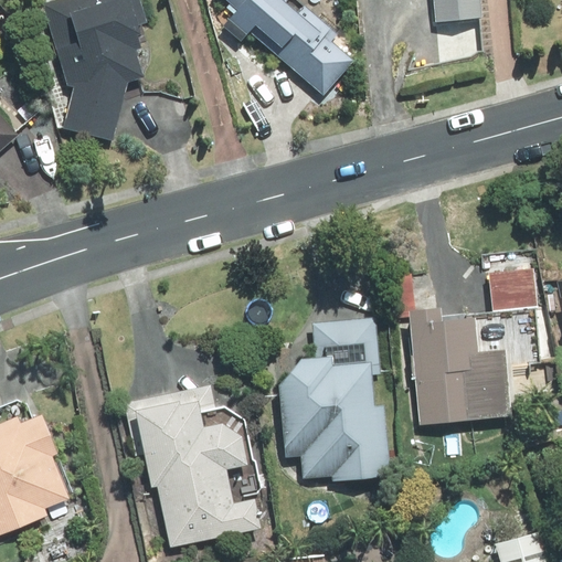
[(116,144),(129,85),(145,81),(136,54),(139,53),(136,40),(138,39),(136,30),(147,27),(138,0),(67,0),(42,8),(72,103),(65,131),(116,144)]
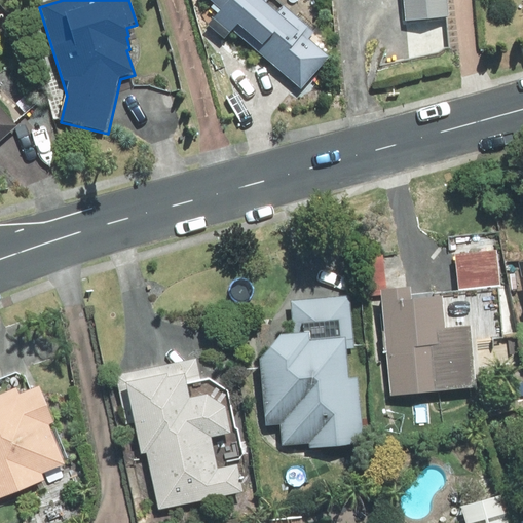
[(232,33),(303,91),(330,61),(308,42),(314,34),(272,0),(206,0),(220,12),(212,22),(229,36),(232,33)]
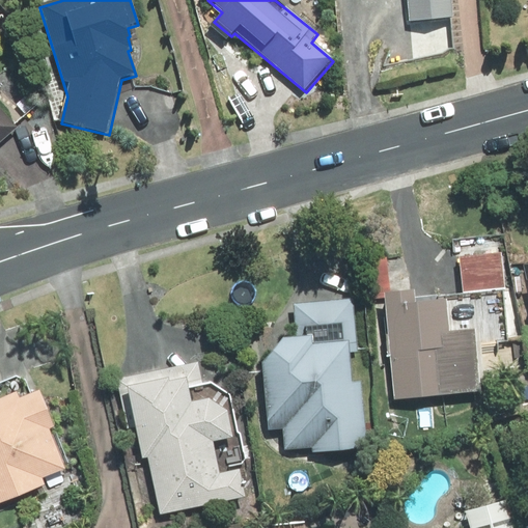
[(407,0),(410,24),(452,20),(450,0),(407,0)]
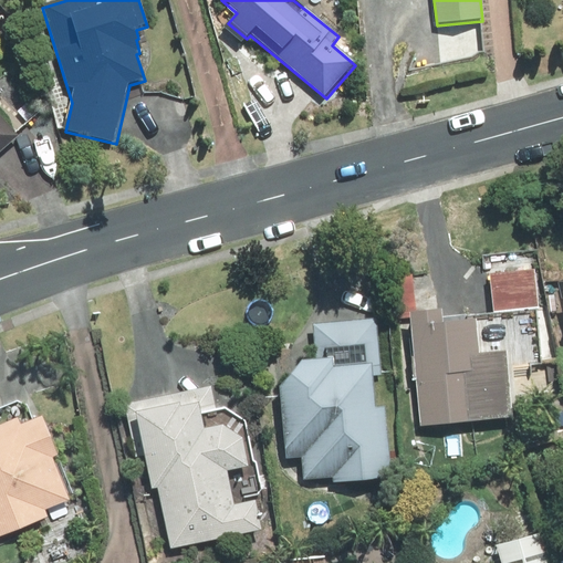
[(0,155),(20,137),(0,114),(0,111),(2,108),(0,106),(0,155)]
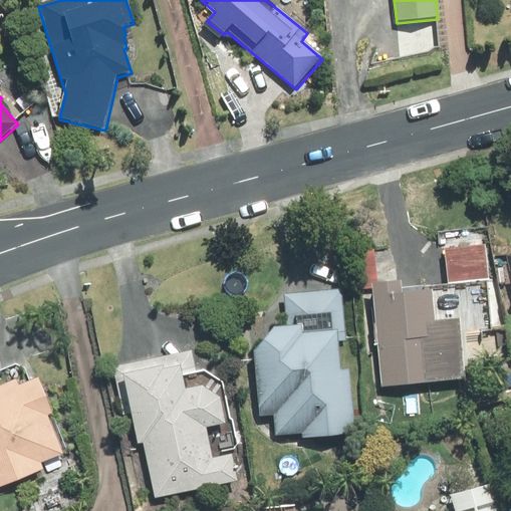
[(493,373),(484,280),(489,280),(485,241),(443,246),(447,282),(397,287),(396,275),(376,277),(373,246),(353,248),(357,291),(371,289),(380,386),(493,373)]
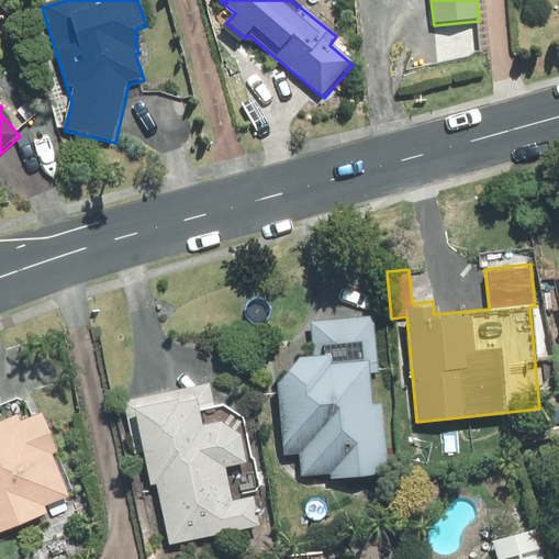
[(373,315),(311,322),(314,350),(298,353),(276,379),(283,455),(300,454),(302,477),(331,473),(331,479),(388,474),(381,401),(371,402),(368,376),(379,373),(373,315)]
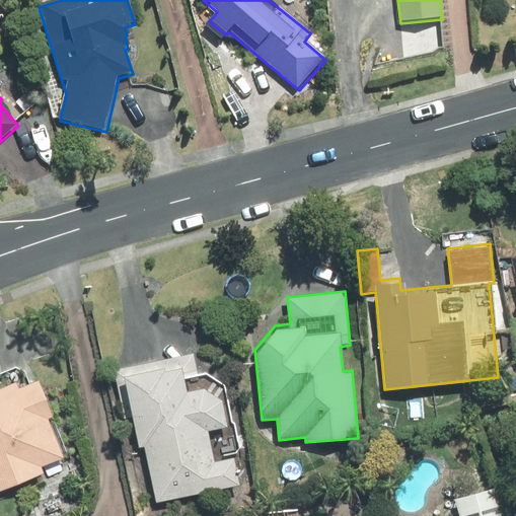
[(158,503),(240,485),(218,381),(201,385),(194,354),(116,370),(127,420),(134,419),(140,448),(145,447),(158,503)]
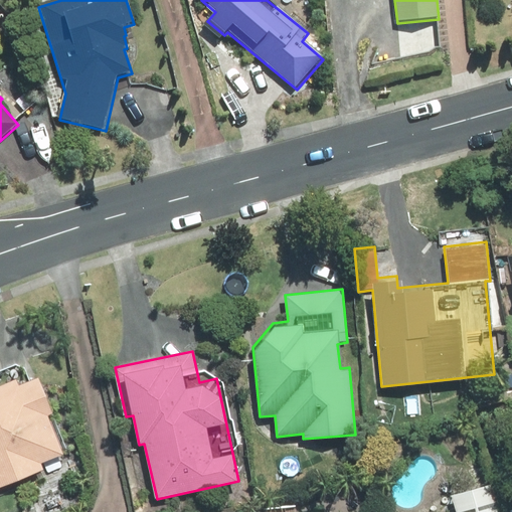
[(0,487),(44,470),(41,463),(62,454),(45,412),(51,410),(35,372),(14,381),(11,374),(0,378),(0,487)]
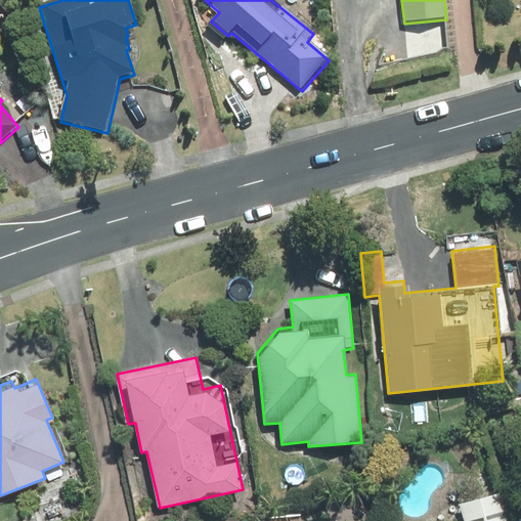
[(506,520),(498,491),(458,503),(463,520),(506,520)]
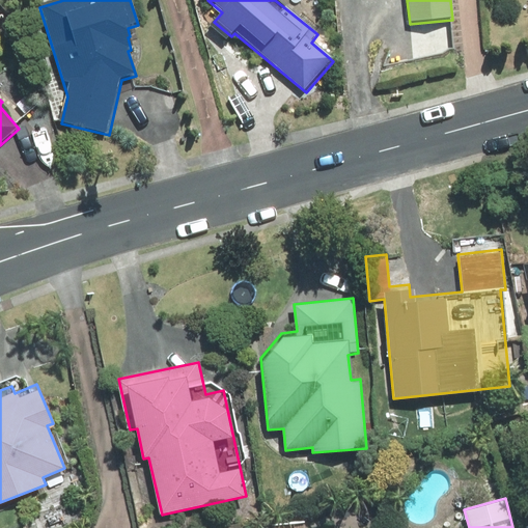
All buildings are outlined.
